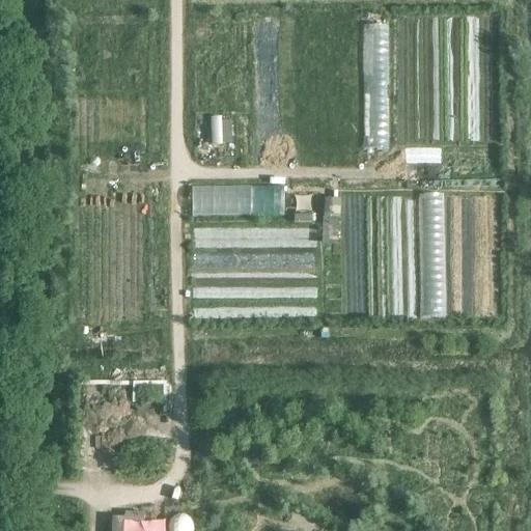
[(388,25),(363,25),(363,150),(389,150),(388,25)]
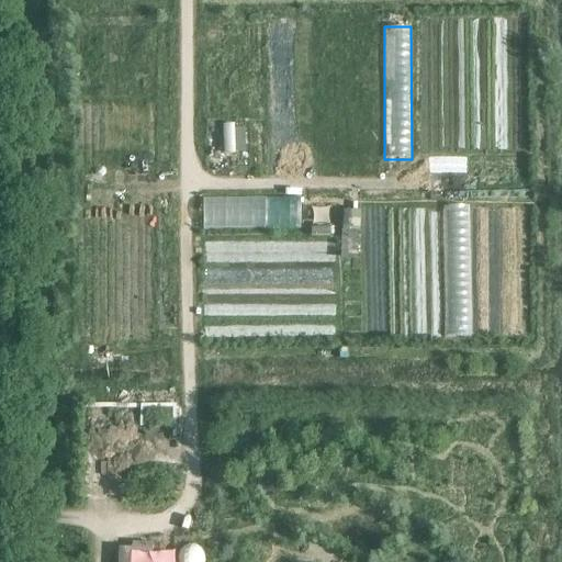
[(245,127),(234,127),(234,123),(222,123),(223,153),(246,152),(245,127)]
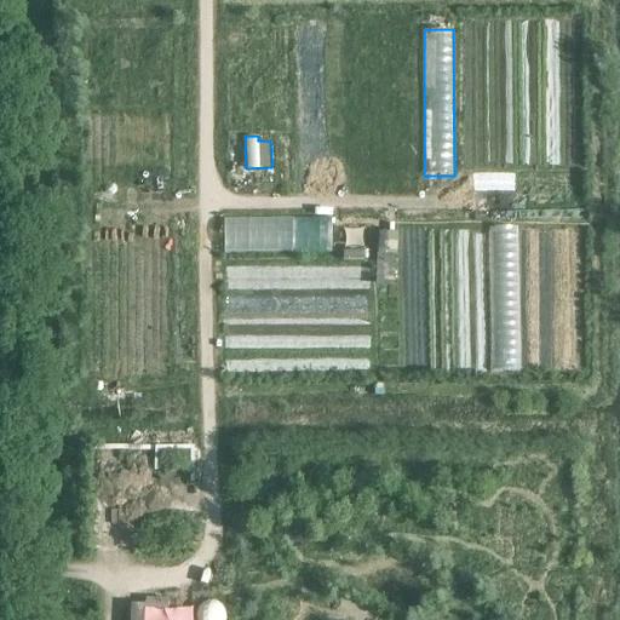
[(331,252),(331,219),(224,219),(224,252),(331,252)]
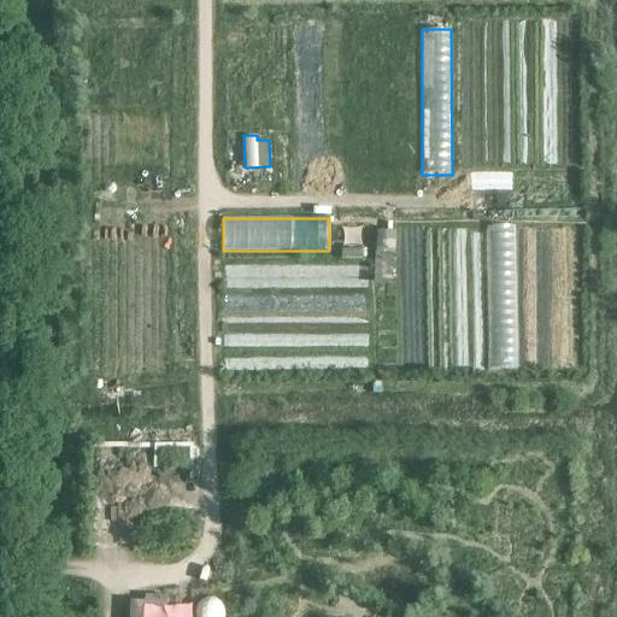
[(516,224),(486,224),(486,371),(516,371),(516,224)]
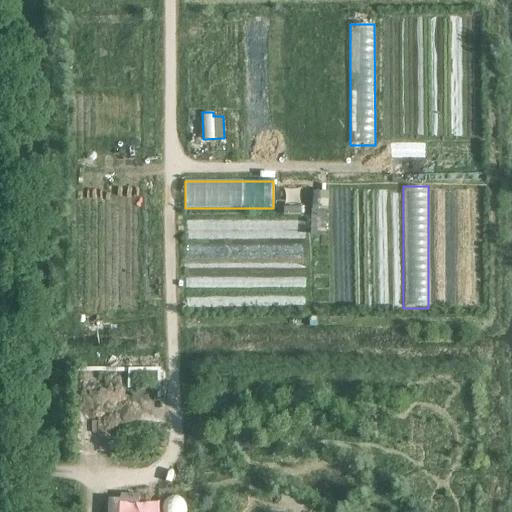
[(283,188),(283,206),(300,206),(300,187),(283,188)]
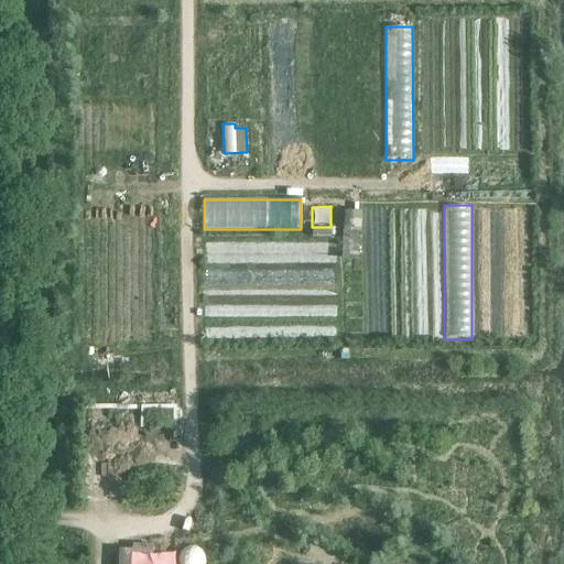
[(351,230),(343,230),(343,259),(358,259),(359,230),(360,230),(361,209),(351,209),(351,230)]
